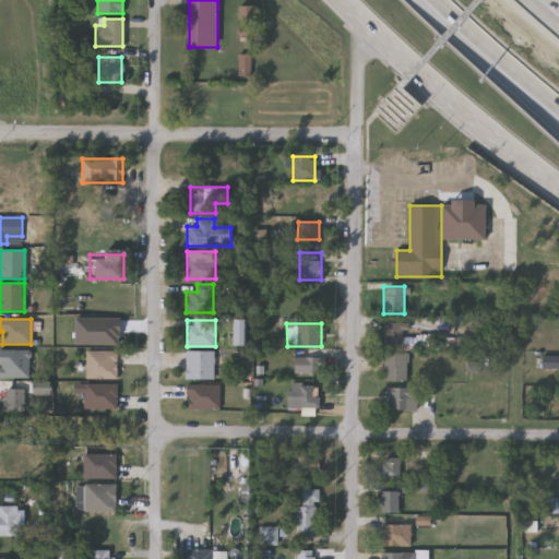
[(383,346),(383,323),(404,323),(404,346),(383,346)]
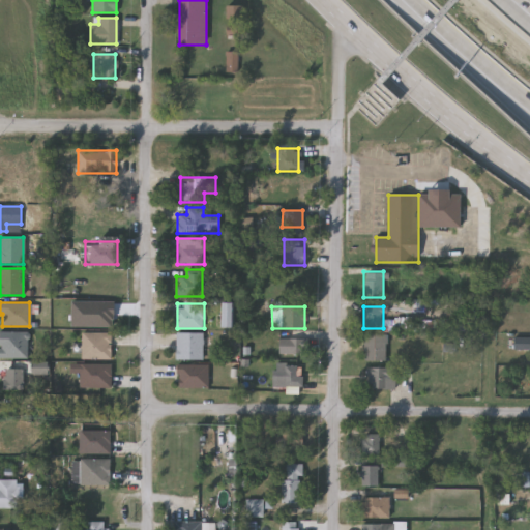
[(0,332),(27,332),(27,358),(0,358),(0,332)]
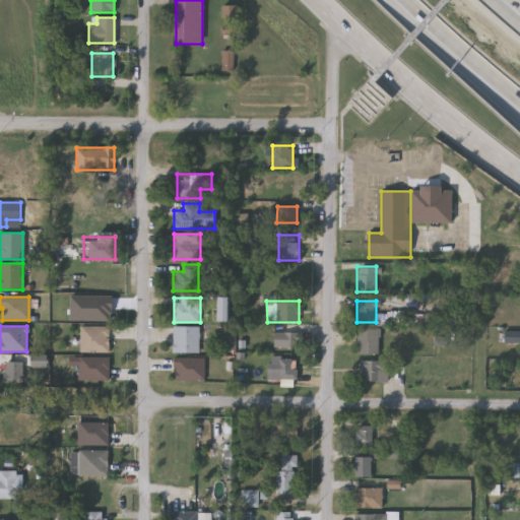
[(80,352),(80,326),(109,326),(109,352),(80,352)]
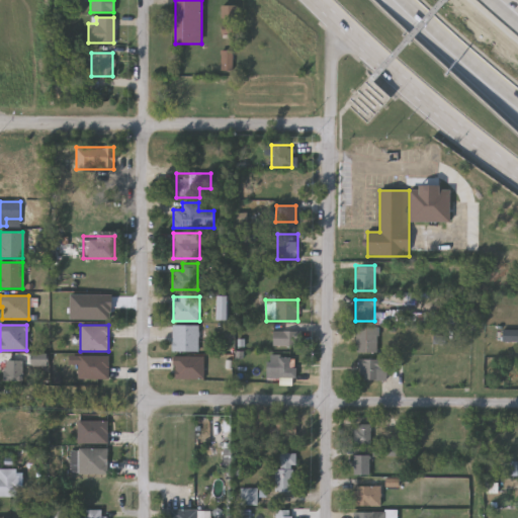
[(197,325),(197,352),(173,352),(173,325),(197,325)]
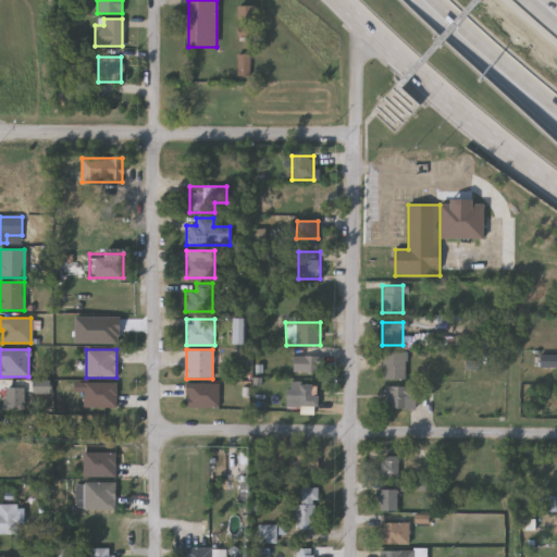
[(382,379),(382,351),(405,351),(405,379),(382,379)]
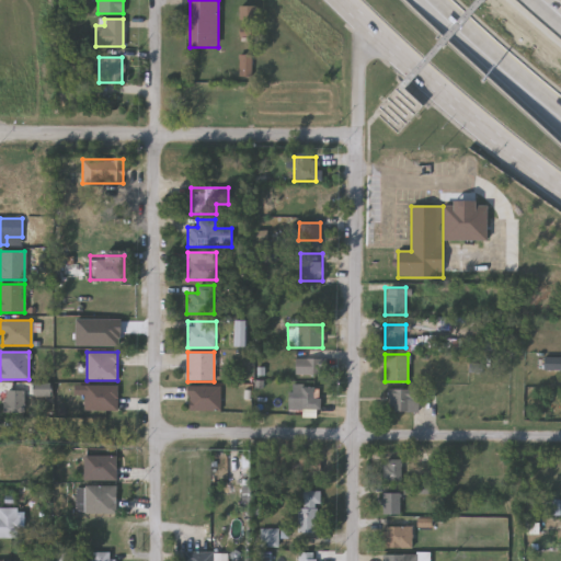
[(321,358),(321,376),(295,376),(295,358),(321,358)]
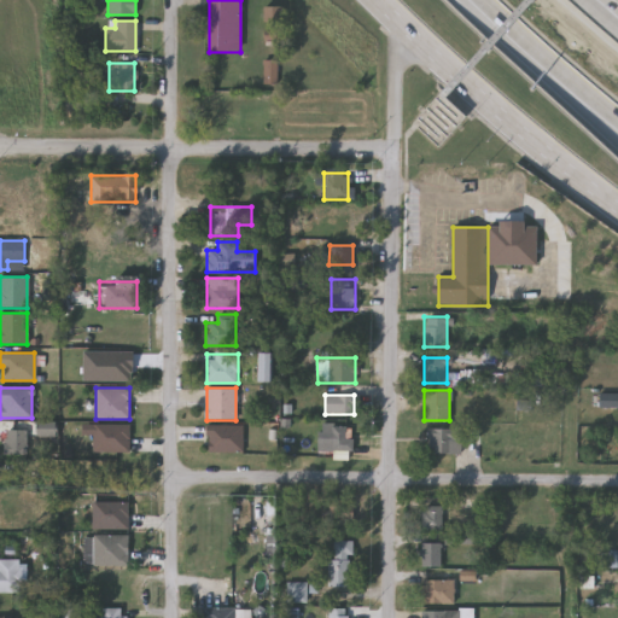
[(128,452),(93,452),(93,425),(128,425),(128,452)]
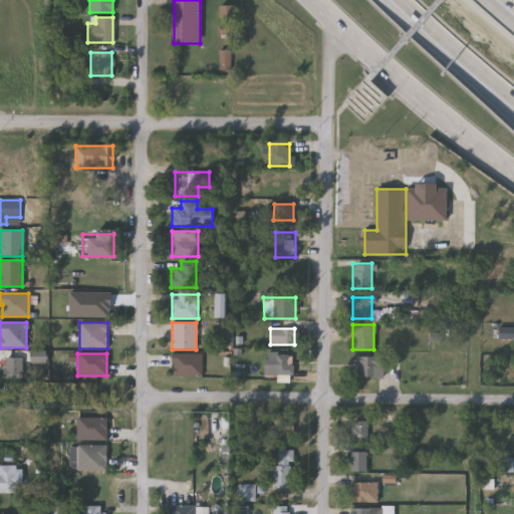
[(173,375),(173,353),(202,353),(202,375),(173,375)]
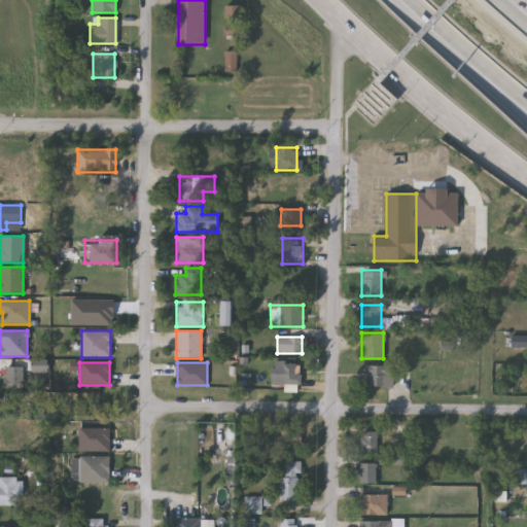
[(273,385),(273,363),(301,363),(301,385),(273,385)]
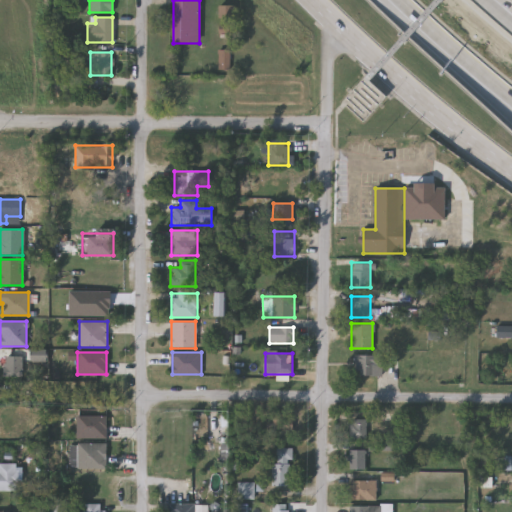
[(375,364),(375,375),(354,375),(354,354),(381,355),(381,364),(375,364)]
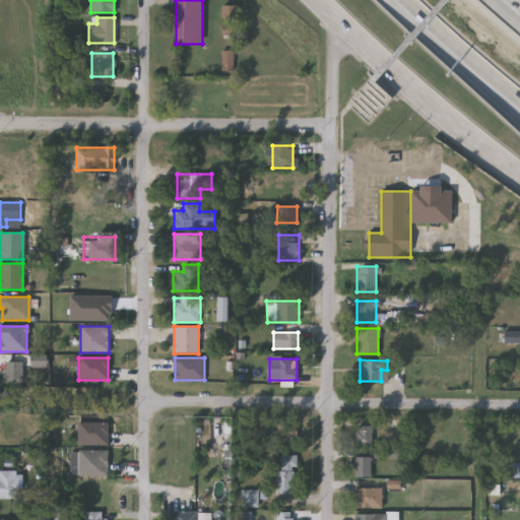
[(293,420),(293,443),(276,442),(277,420),(293,420)]
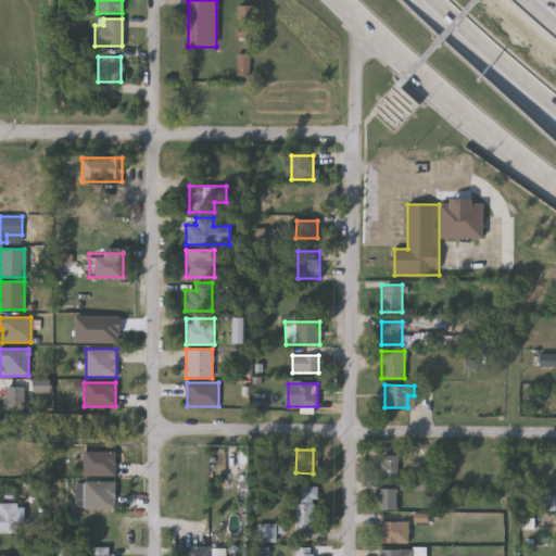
[(83,476),(83,451),(115,451),(115,476),(83,476)]
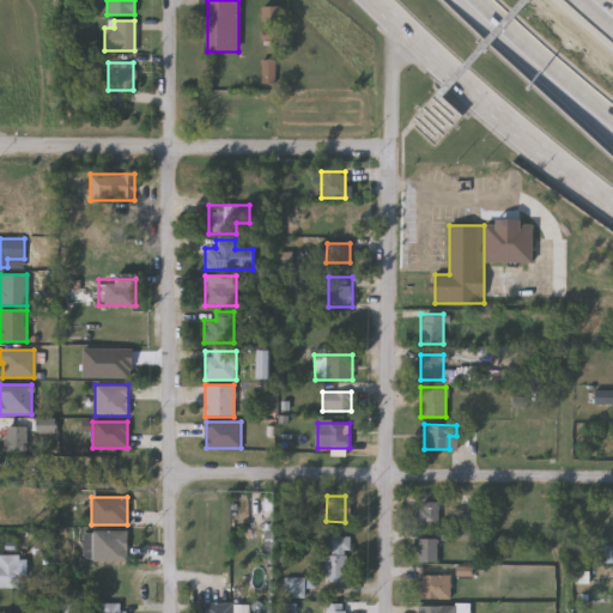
[(418,526),(418,502),(438,502),(438,526),(418,526)]
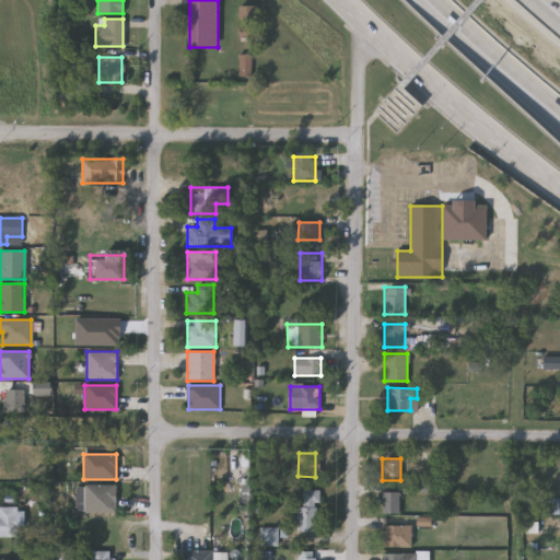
[(116,486),(116,512),(84,512),(84,486),(116,486)]
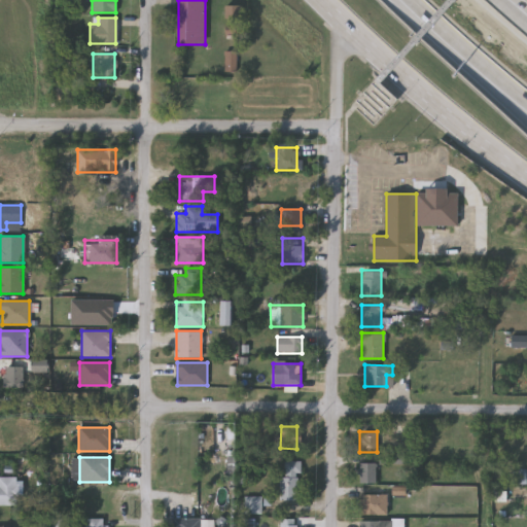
[(280,500),(280,461),(299,461),(299,500),(280,500)]
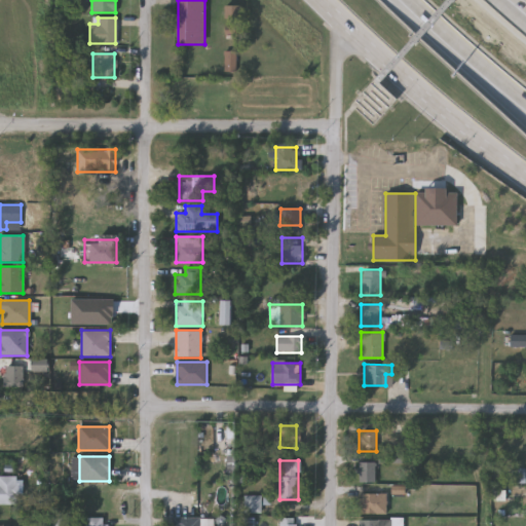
[(358,482),(358,462),(375,462),(375,482),(358,482)]
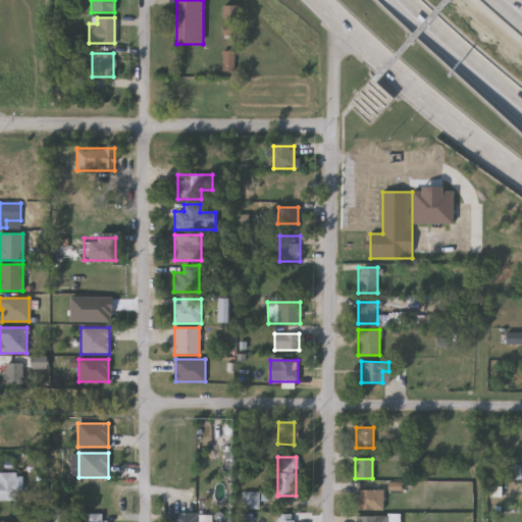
[(0,501),(0,473),(16,473),(16,501),(0,501)]
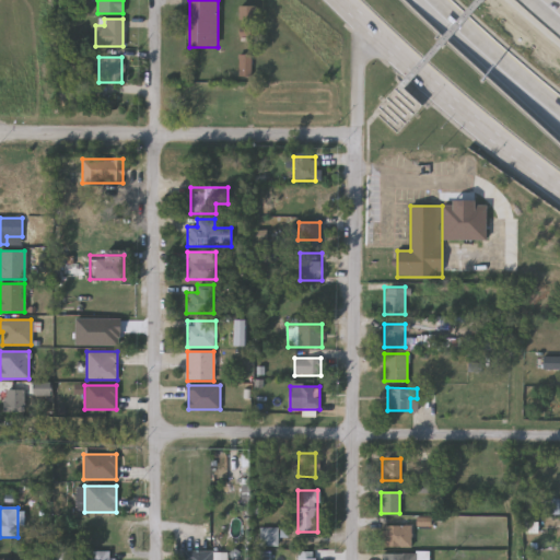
[(410,546),(381,546),(381,525),(410,525),(410,546)]
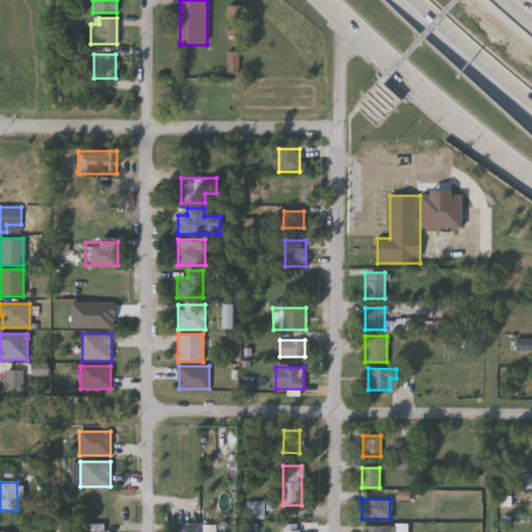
[(202,523),(202,531),(176,531),(176,523),(202,523)]
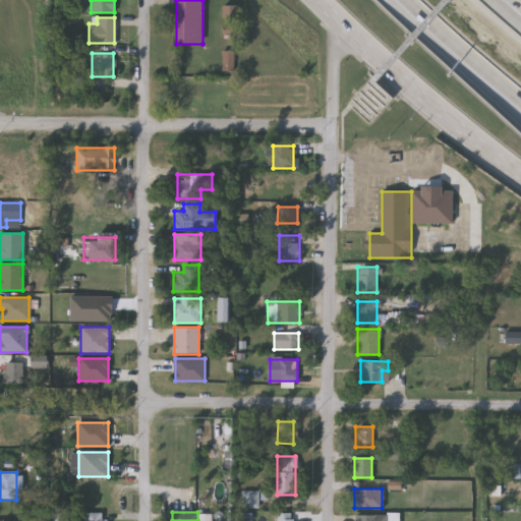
[(276,520),(276,512),(294,512),(294,520),(276,520)]
